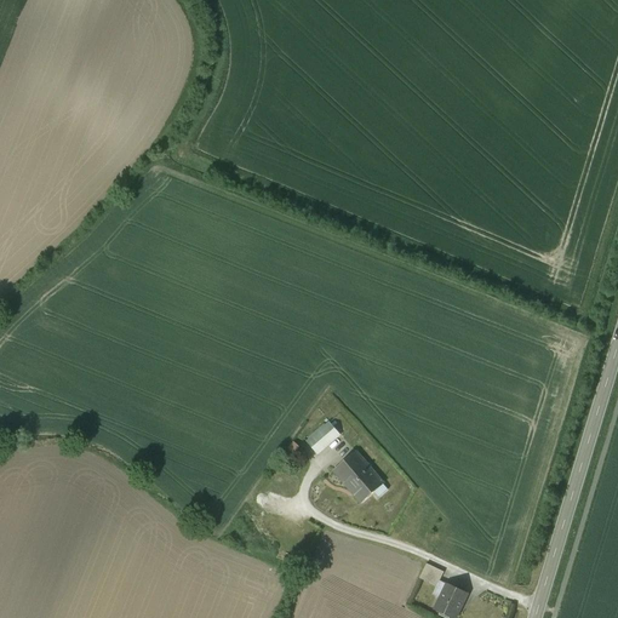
[(337,433),(327,422),(305,440),(315,452),(337,433)]
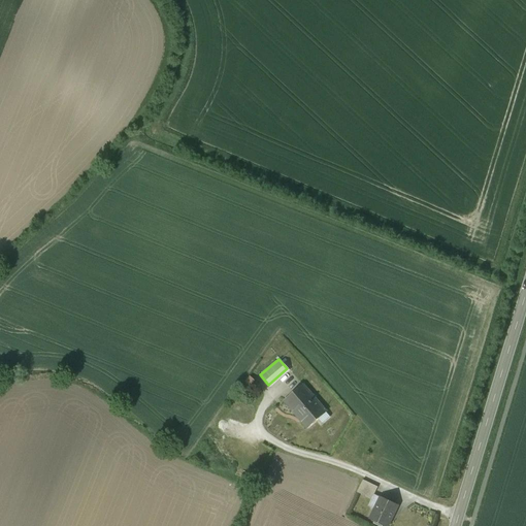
[(324,411),(300,383),(283,398),(282,398),(282,399),(305,427),(324,411)]
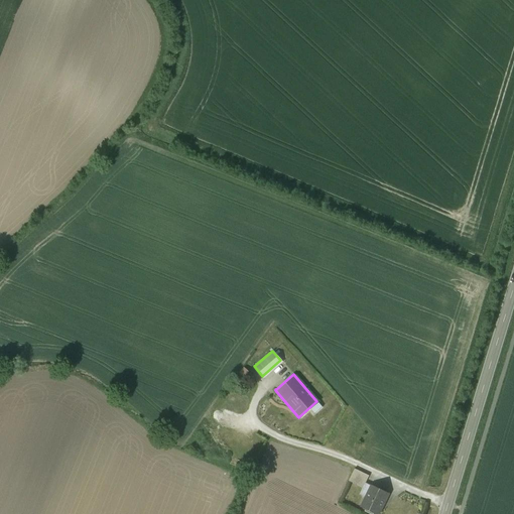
[(367,474),(353,467),(347,480),(361,486),(362,486),(364,482),(367,474)]
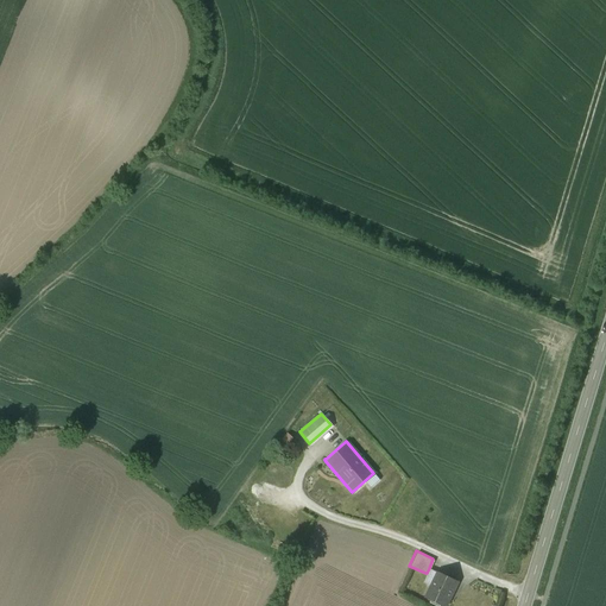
[(427,573),(425,573),(422,581),(430,585),(436,572),(429,568),(427,573)]
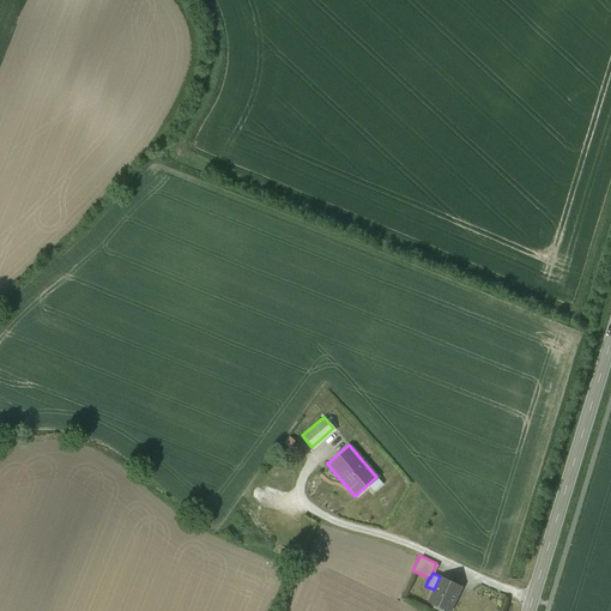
[(460,585),(440,575),(440,576),(434,590),(428,602),(447,610),(460,585)]
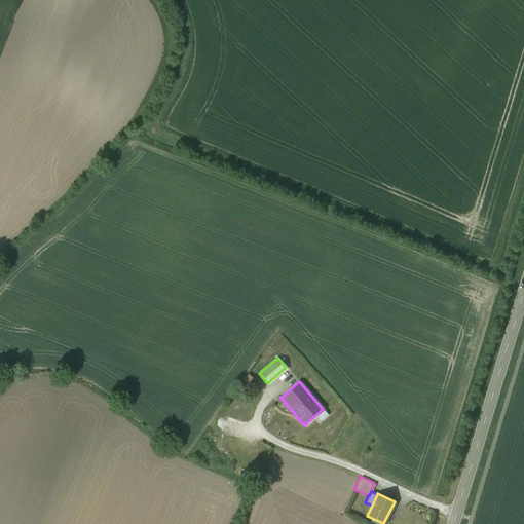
All buildings are outlined.
